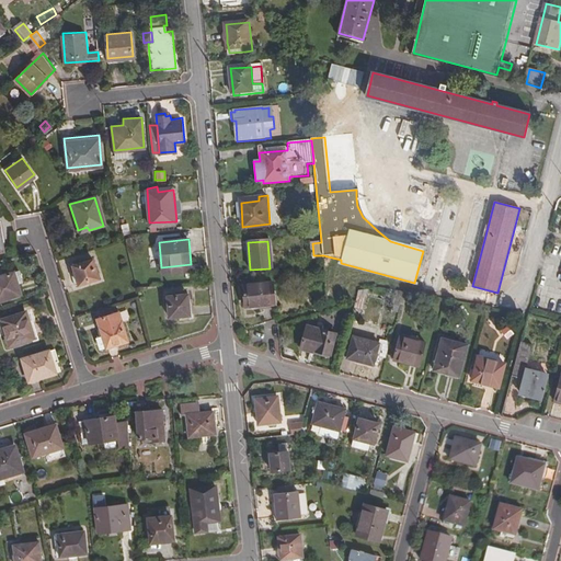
[(76,285),(95,278),(90,261),(70,266),(76,285)]
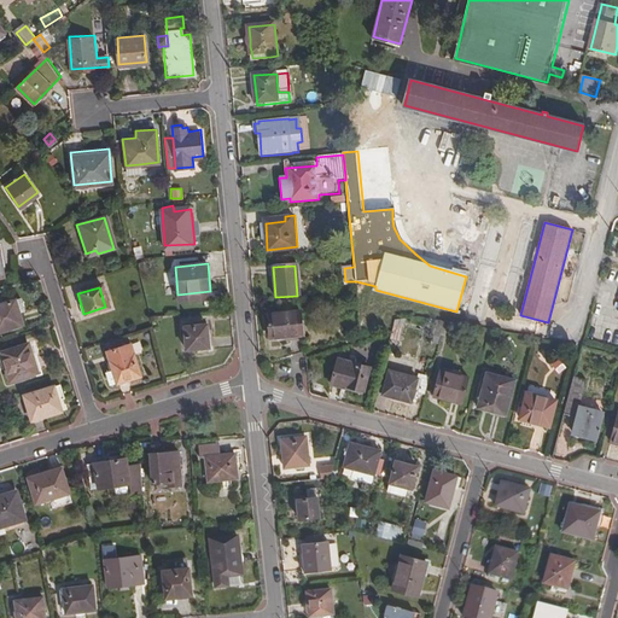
[(0,328),(15,325),(11,314),(16,313),(22,312),(17,298),(0,303),(0,328)]
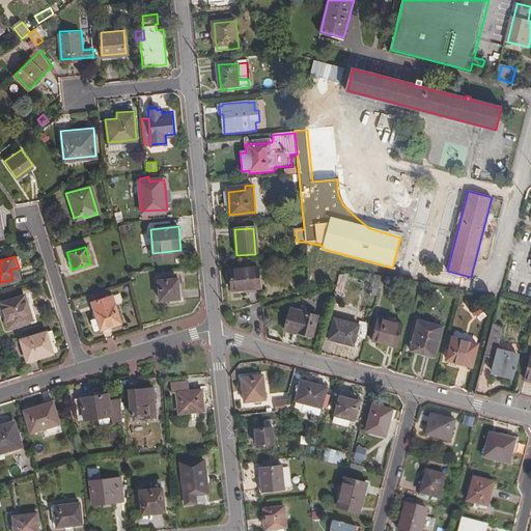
[(232,290),(260,288),(258,268),(230,270),(232,290)]
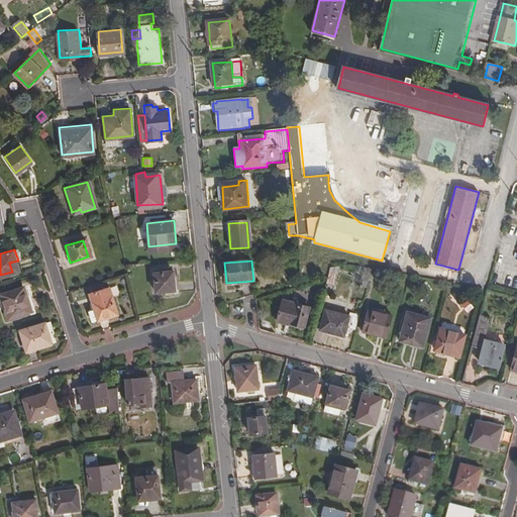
[(165,293),(175,293),(172,270),(153,271),(154,291),(165,290),(165,293)]
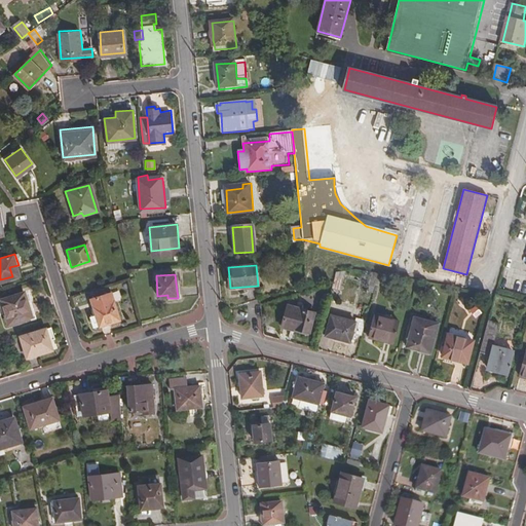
[(368,287),(374,288),(377,278),(371,276),(368,287)]
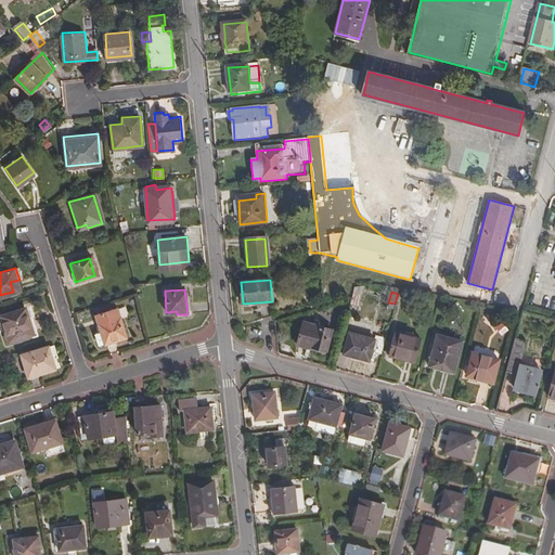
[(349,307),(359,309),(363,295),(353,293),(351,299),(349,307)]
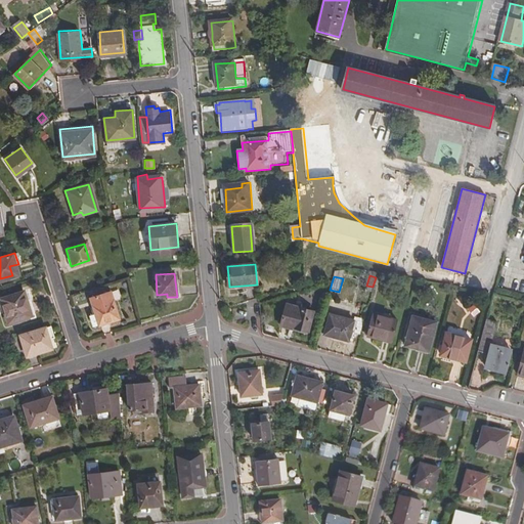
[(107,320),(117,317),(108,290),(89,296),(93,311),(96,323),(98,323),(99,324),(100,325),(102,324),(105,324),(106,321),(107,320)]
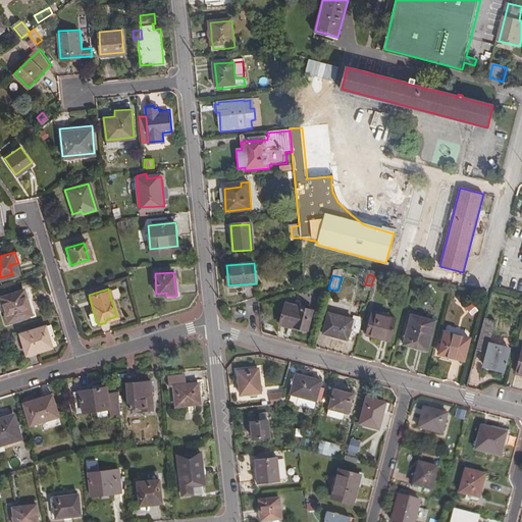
[(0,302),(6,322),(29,316),(20,293),(0,299),(0,302)]
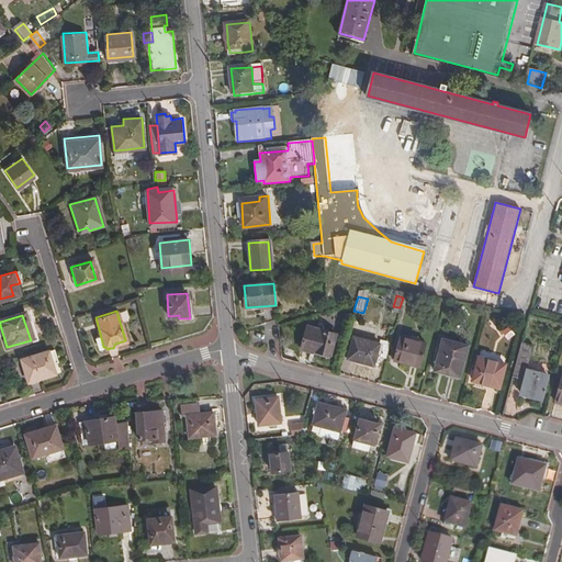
[(312,352),(330,358),(336,336),(307,328),(301,351),(312,355),(312,352)]
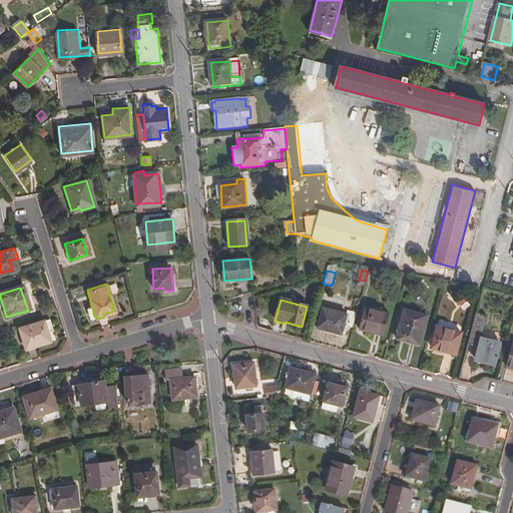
[(320,325),(342,332),(347,314),(324,308),(320,325)]
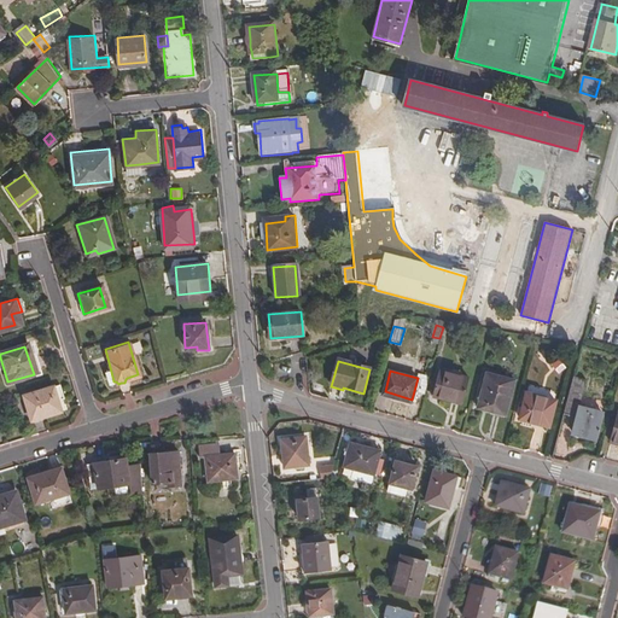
[(432,396),(462,403),(468,379),(439,371),(432,396)]
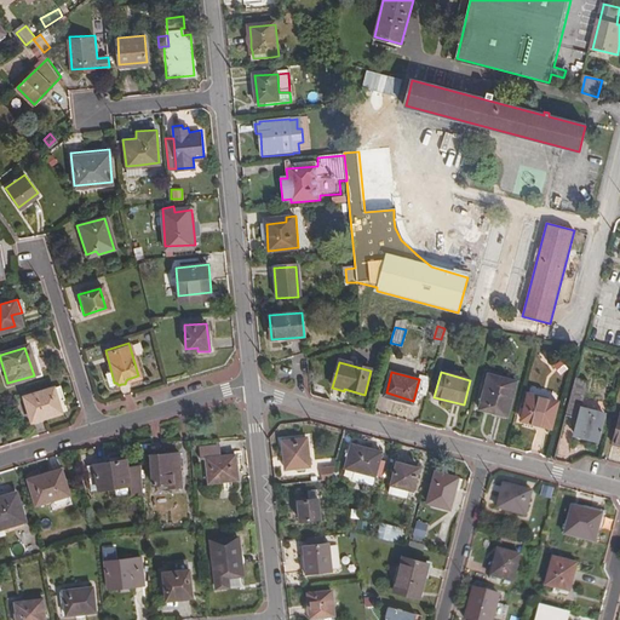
[(480,409),(507,417),(517,382),(489,374),(480,409)]
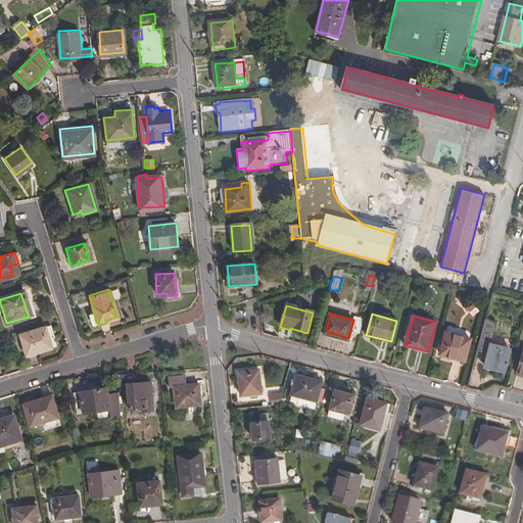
[(484,367),(505,373),(511,350),(490,345),(496,323),(485,320),(477,351),(488,354),(484,367)]
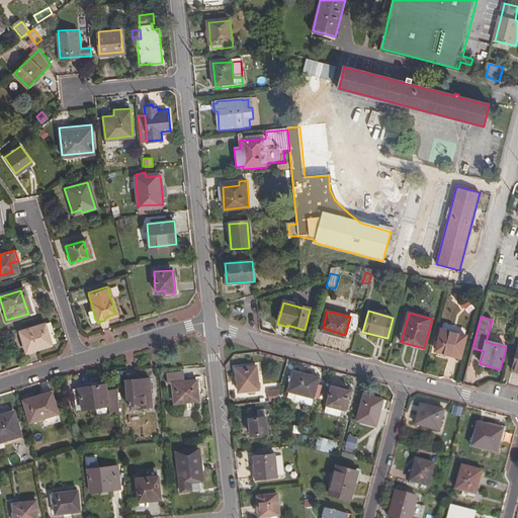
[(23,353),(49,345),(42,324),(17,332),(23,353)]
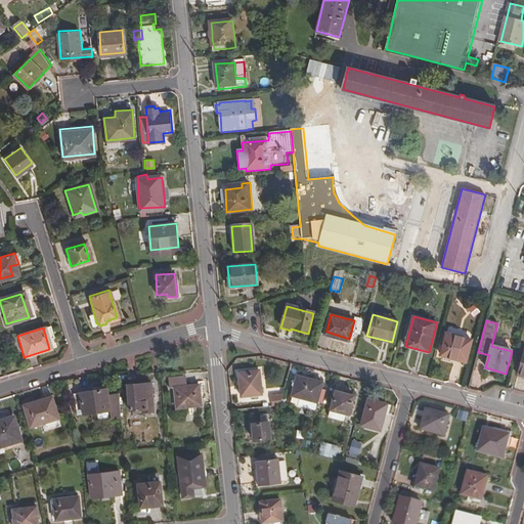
[(442,355),(466,361),(472,341),(447,334),(442,355)]
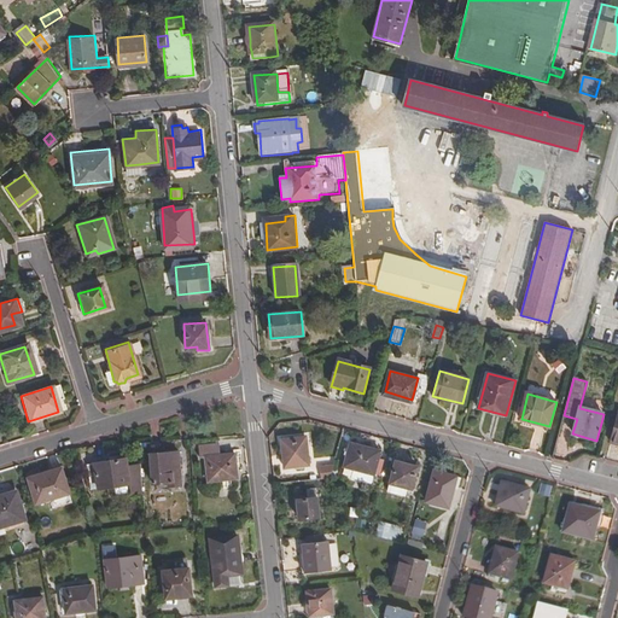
[(285,470),(309,467),(307,438),(283,441),(285,470)]
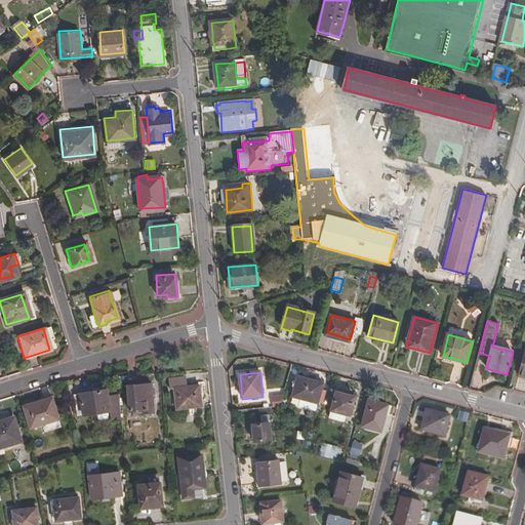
[(176,408),(200,406),(198,392),(197,388),(197,385),(185,386),(184,376),(166,378),(167,389),(174,388),(176,408)]
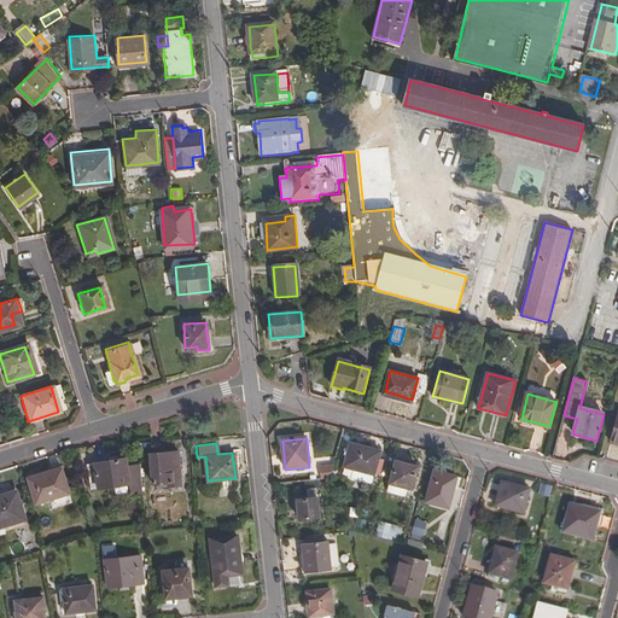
[(362,474),(372,477),(378,452),(350,445),(344,468),(362,474)]
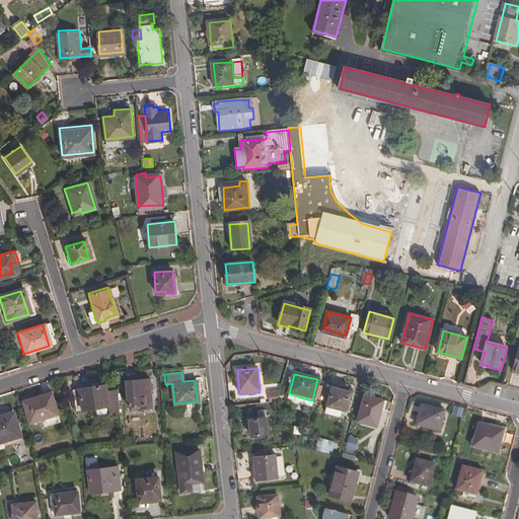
[(143,408),(152,406),(150,378),(127,380),(129,405),(143,404),(143,408)]
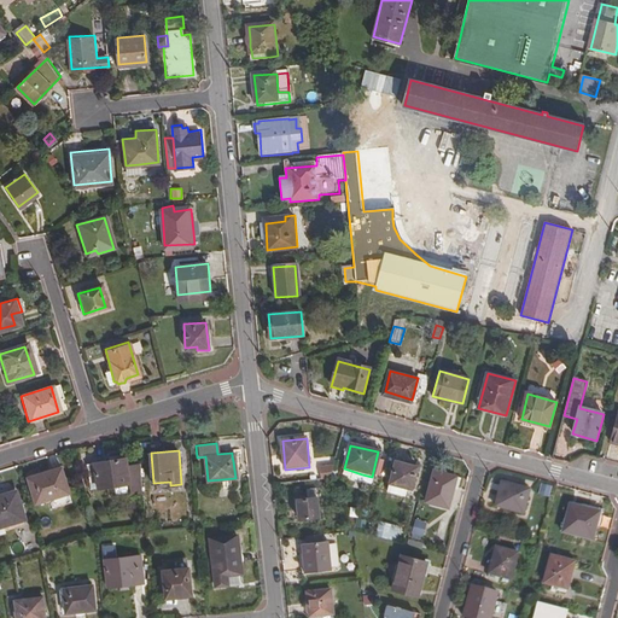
[(92,461),(95,485),(140,481),(139,462),(126,465),(124,456),(92,461)]
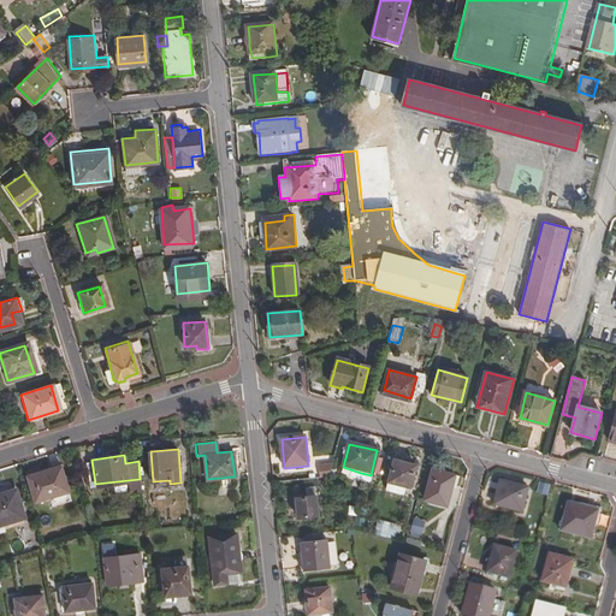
[(87,485),(95,484),(92,460),(84,461),(87,485)]
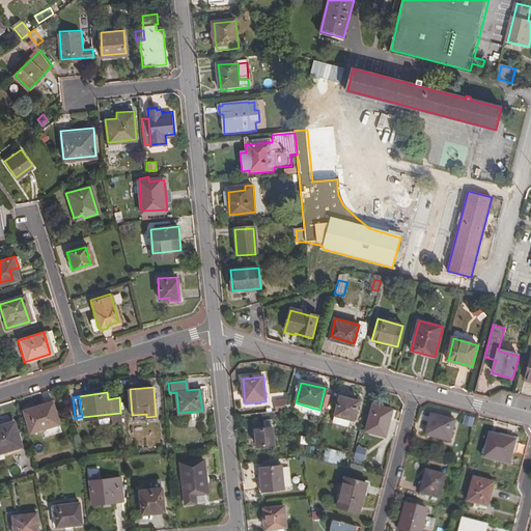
[(344,420),(351,422),(356,402),(337,397),(330,422),(343,426),(344,420)]
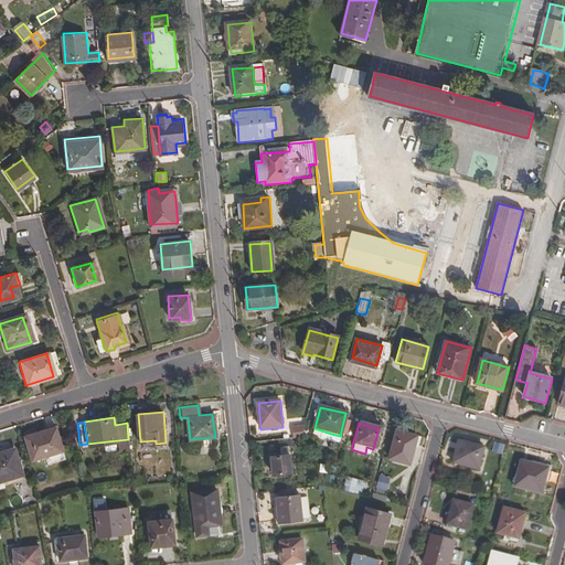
[(290,436),(301,435),(301,425),(290,426),(290,436)]
